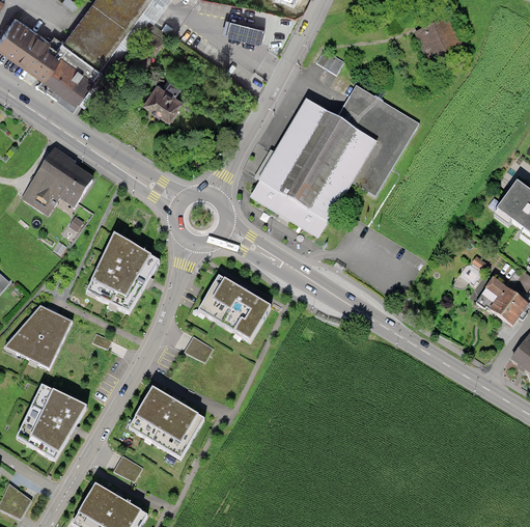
[(88,0),(62,37),(101,65),(147,0),(88,0)]
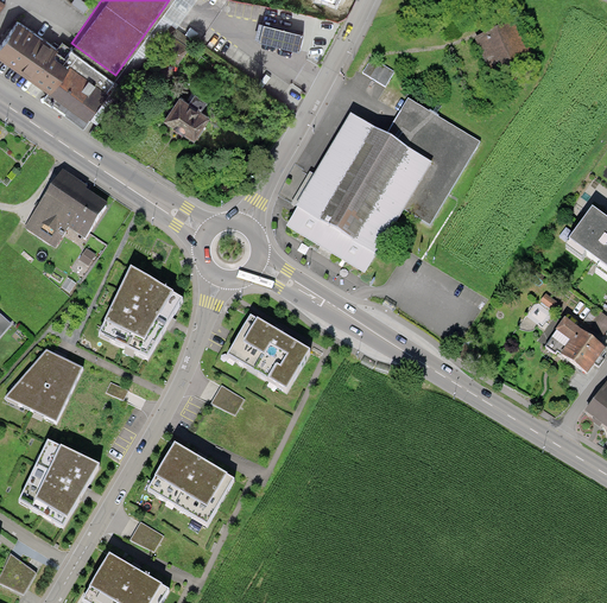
[(0,51),(18,64),(42,31),(18,14),(0,38),(0,51)]
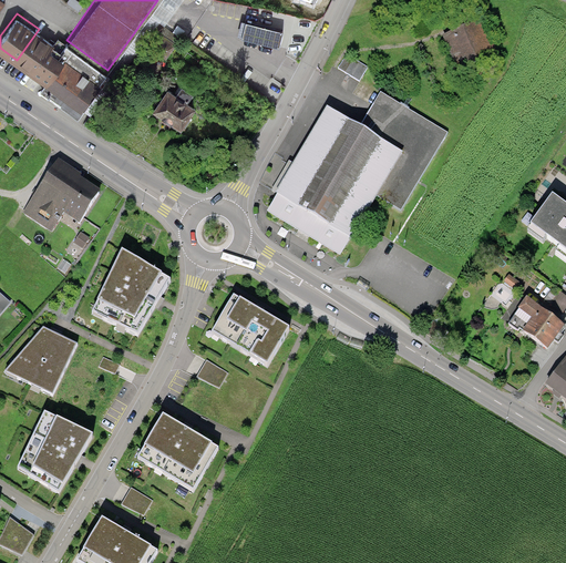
[(283,40),(285,19),(243,13),(240,36),(283,40)]
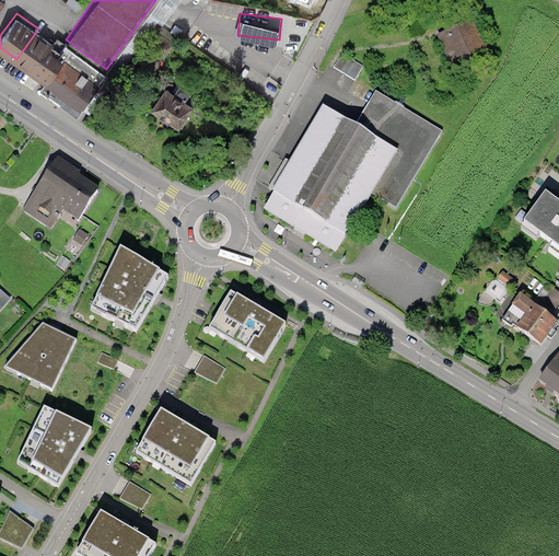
[(435,32),(450,64),(489,47),(475,14),(455,23),(435,32)]
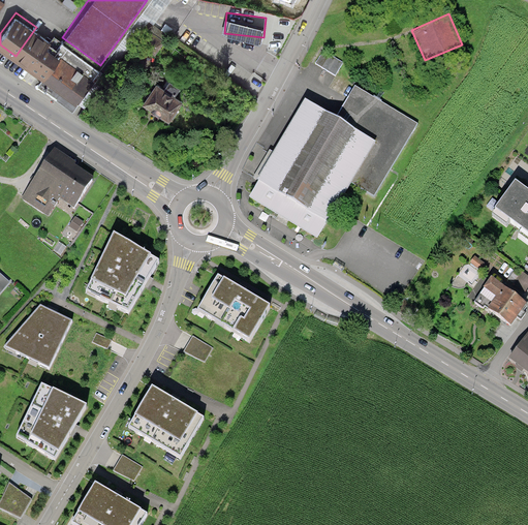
[(36,27),(16,56),(41,74),(60,49),(56,47),(47,39),(49,36),(36,27)]
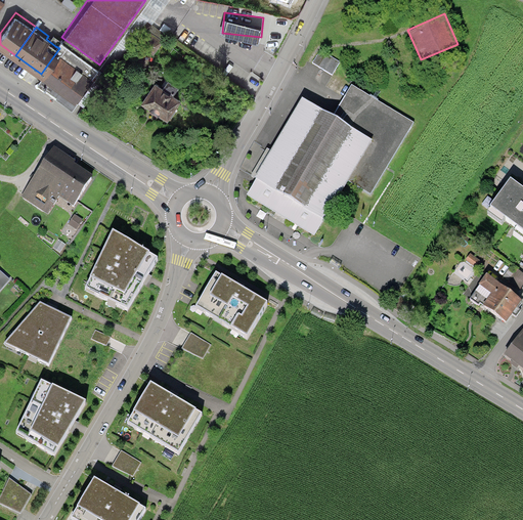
[(59,48),(41,74),(36,82),(70,106),(99,65),(61,37),(55,46),(59,48)]
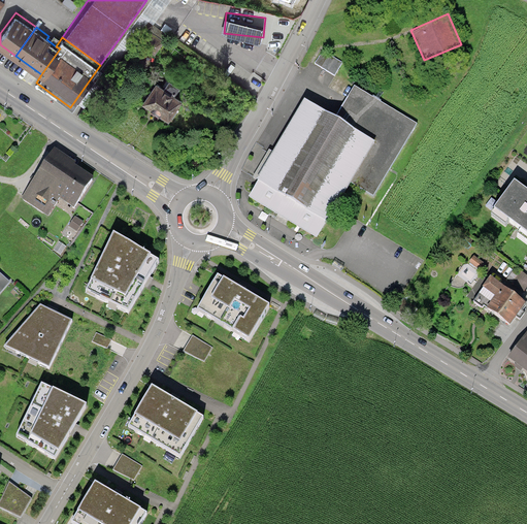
[(320,48),(313,61),(331,72),(338,61),(320,48)]
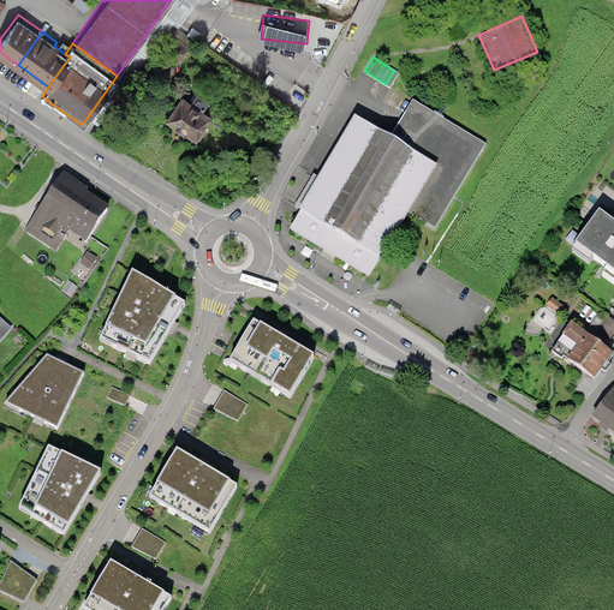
[(177,89),(160,114),(189,135),(207,109),(197,103),(203,94),(191,85),(185,94),(177,89)]
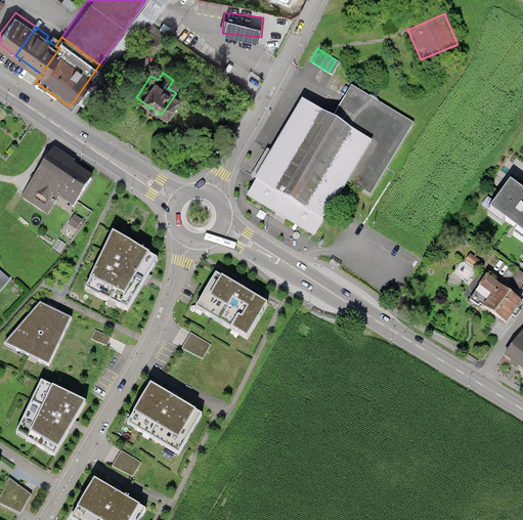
[(371,137),(348,177),(373,190),(412,120),(351,86),(334,116),(371,137)]
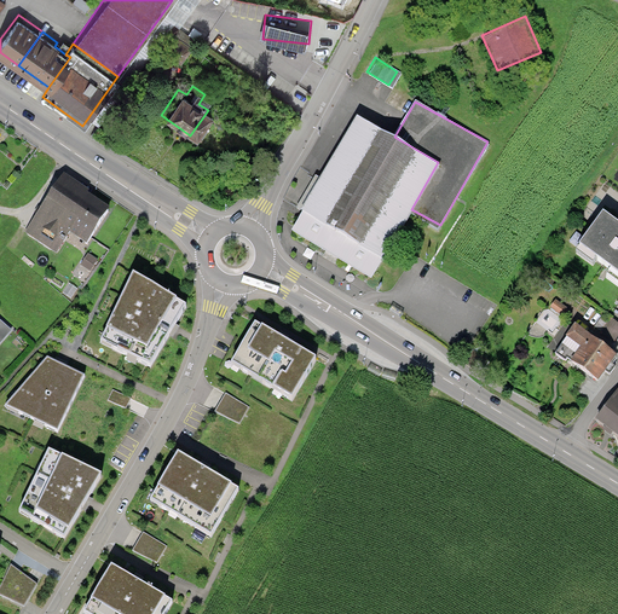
[(356,115),(304,207),(386,253),(411,209),(438,162),(394,137),(356,115)]
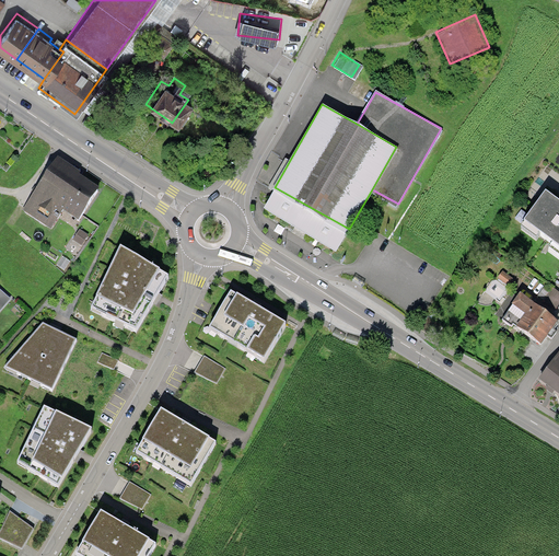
[(58,153),(22,205),(50,223),(63,206),(78,216),(99,185),(77,170),(79,168),(58,153)]
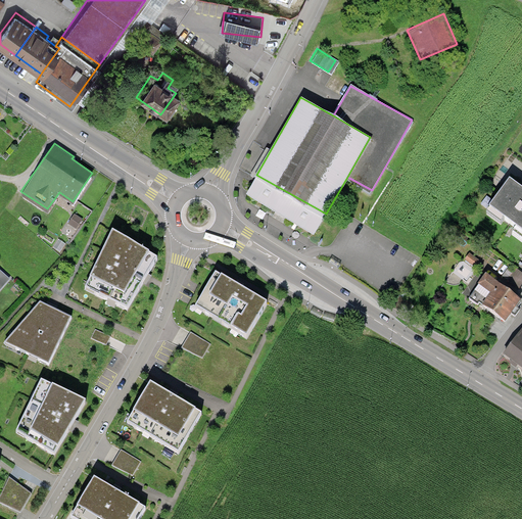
[(326,214),(256,175),(246,193),(316,233),(326,214)]
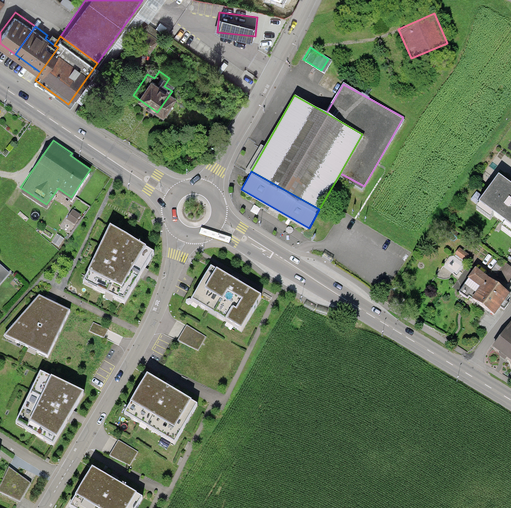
[(510,186),(493,173),(474,200),(510,227),(510,186)]
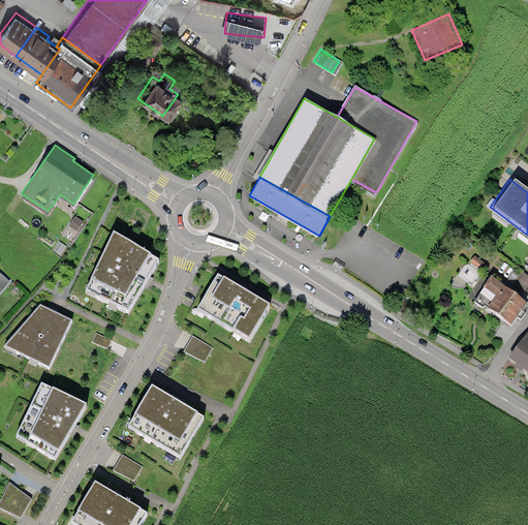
[(83,218),(74,213),(68,222),(76,227),(83,218)]
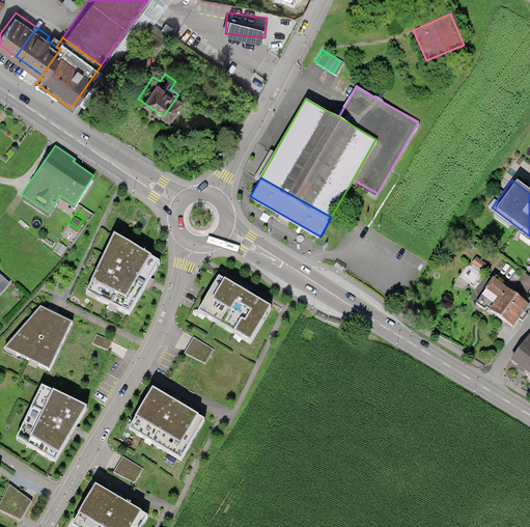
[(113,230),(85,289),(128,309),(161,258),(113,230)]
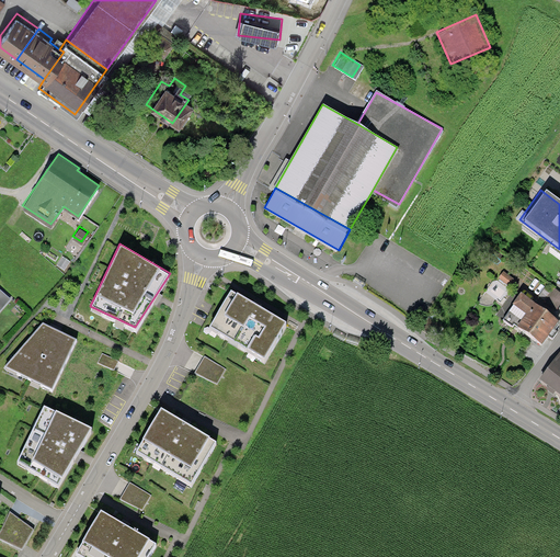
[(501,270),(495,276),(504,283),(510,276),(501,270)]
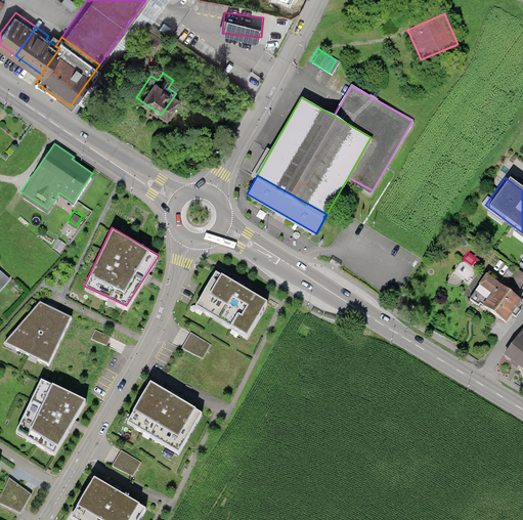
[(337,261),(328,256),(325,261),(334,266),(337,261)]
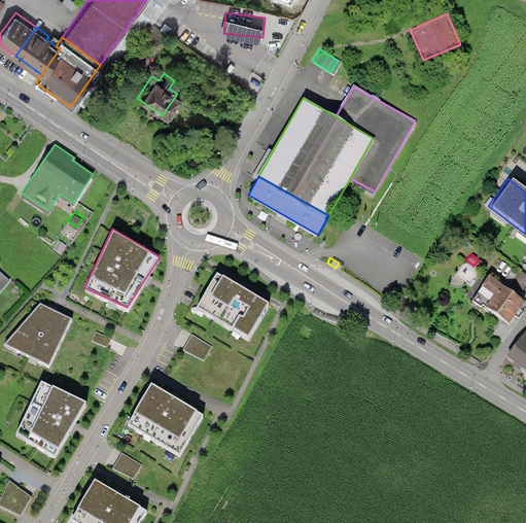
[(0,287),(9,277),(0,269),(0,287)]
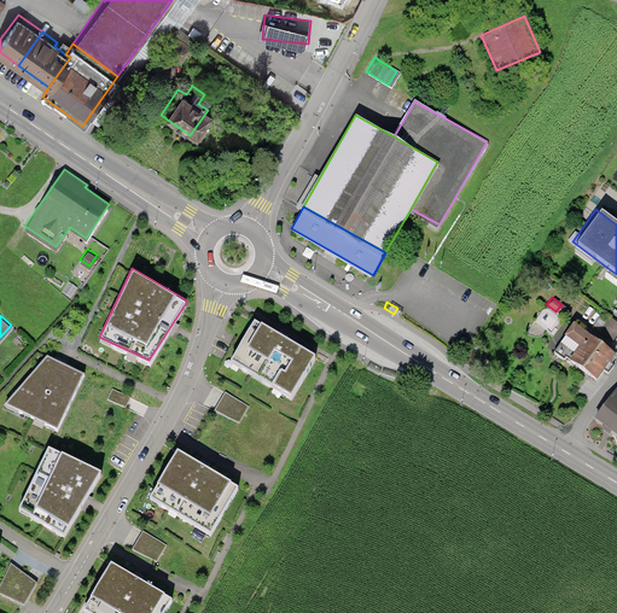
[(592,338),(604,346),(616,328),(616,323),(607,316),(592,338)]
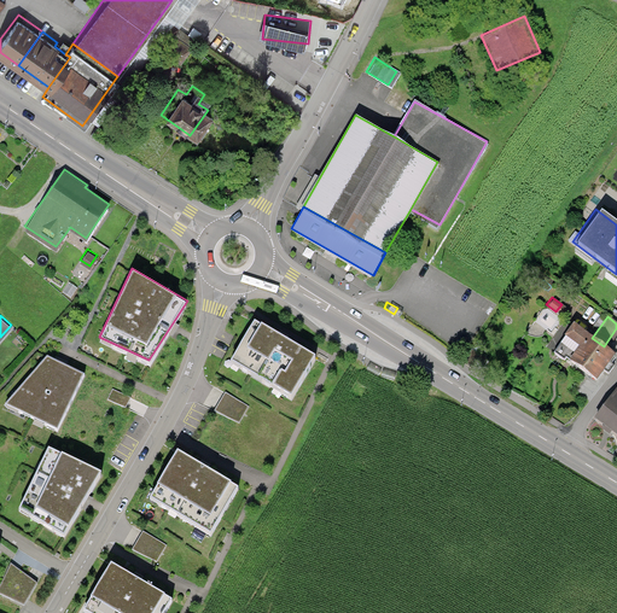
[(316,355),(254,319),(228,361),(290,397),(316,355)]
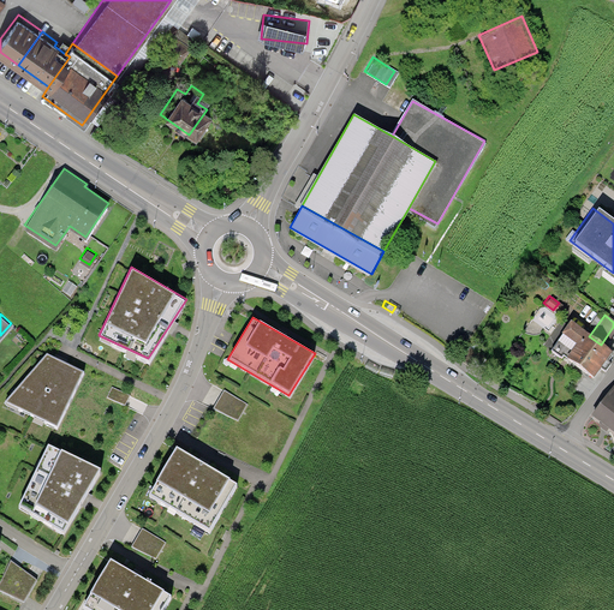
[(573,341),(564,353),(589,371),(606,348),(601,345),(589,336),(565,318),(556,329),(573,341)]
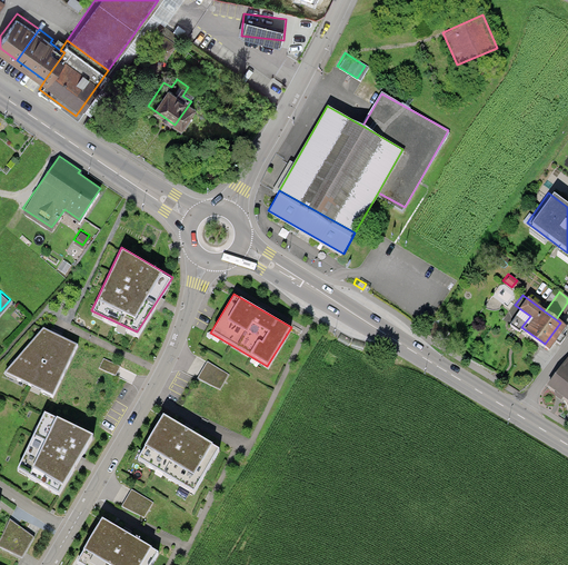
[(77,342),(42,325),(3,370),(51,392),(77,342)]
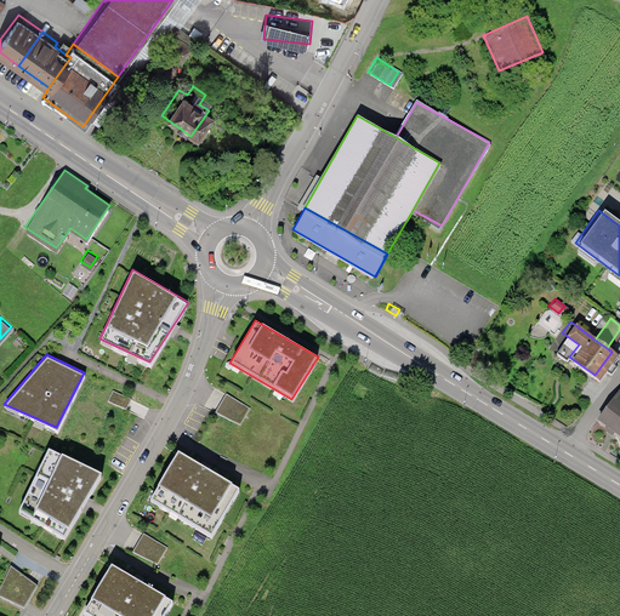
[(619,381),(596,417),(619,433),(619,381)]
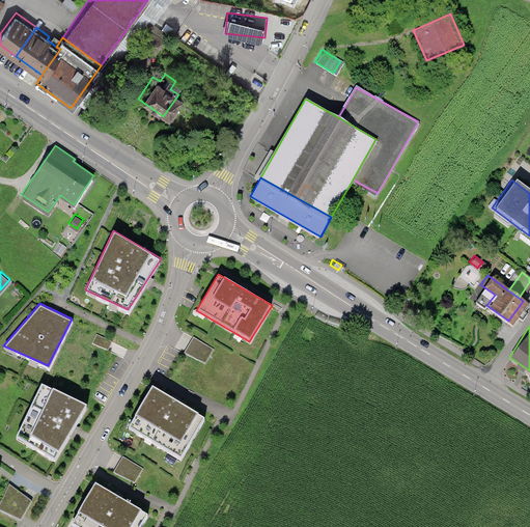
[(96,330),(91,338),(107,347),(111,338),(96,330)]
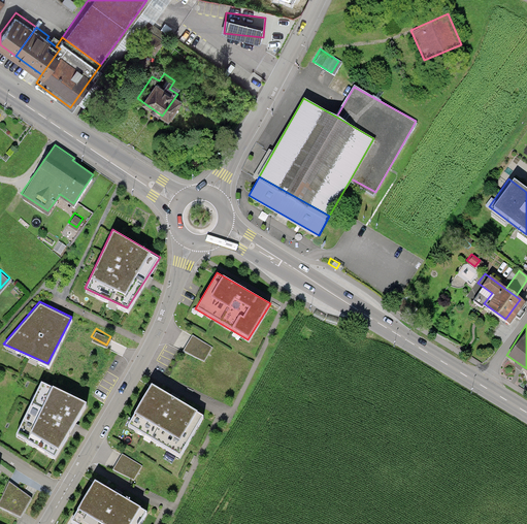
[(86,400),(42,381),(17,433),(54,456),(86,400)]
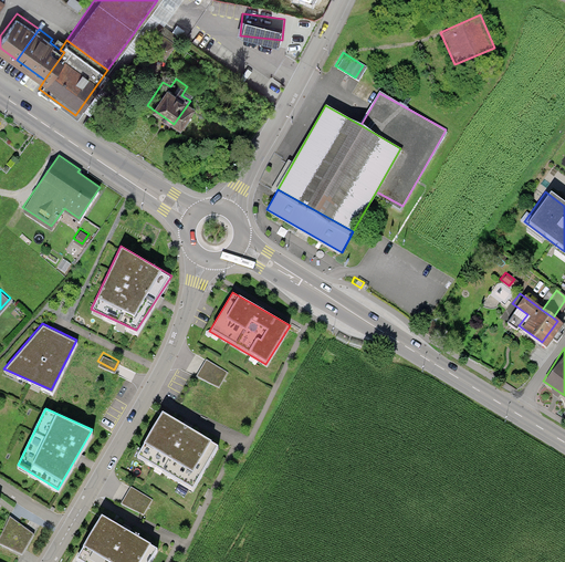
[(219,444),(161,410),(136,457),(192,489),(219,444)]
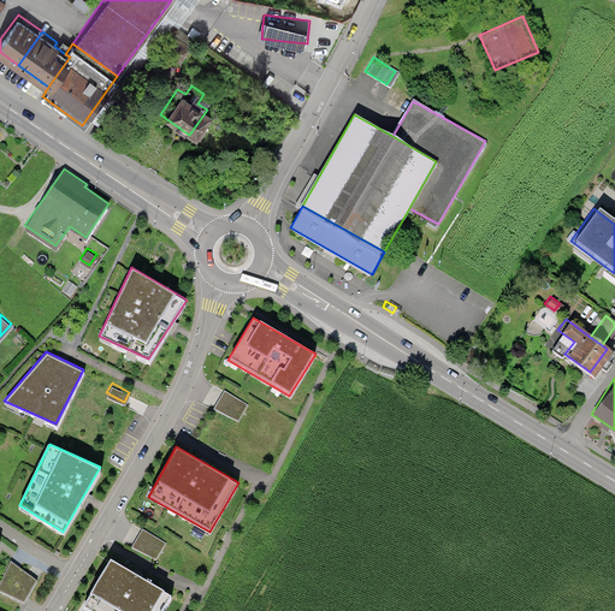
[(10,557),(0,577),(0,586),(23,598),(35,577),(10,557)]
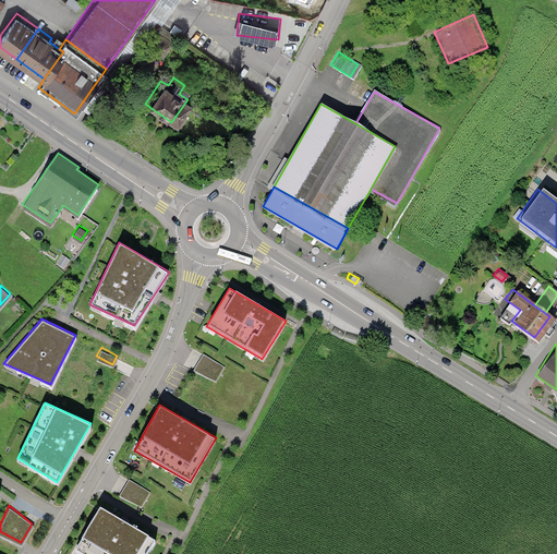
[(144,553),(154,538),(97,505),(71,551),(77,553),(144,553)]
